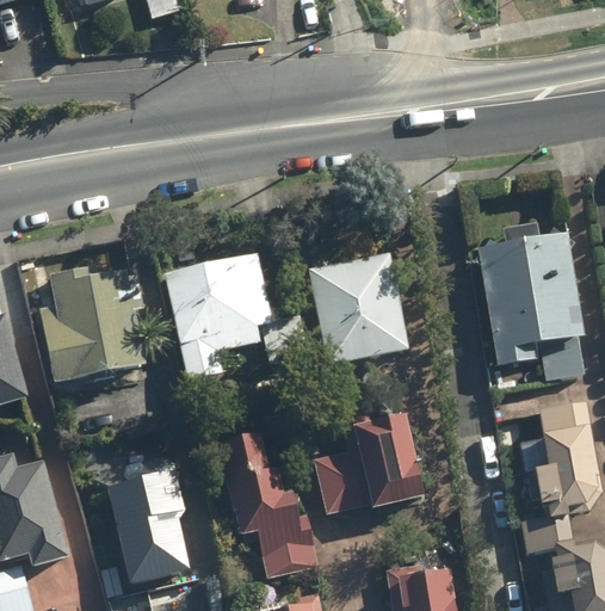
[(79,0),(82,11),(121,0),(79,0)]
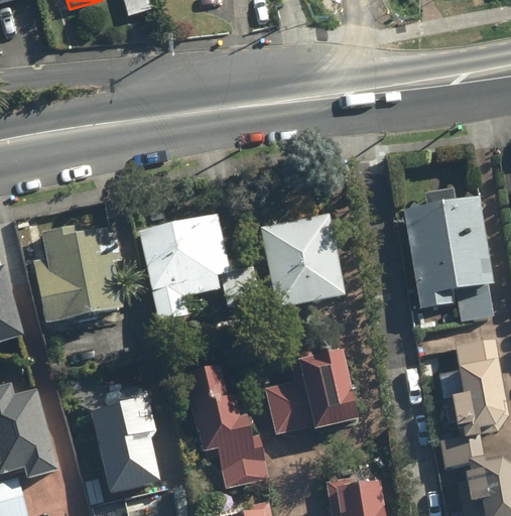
[(458,183),(424,189),(426,206),(403,210),(419,309),(454,303),(452,289),(496,282),(482,197),(461,201),(458,183)]
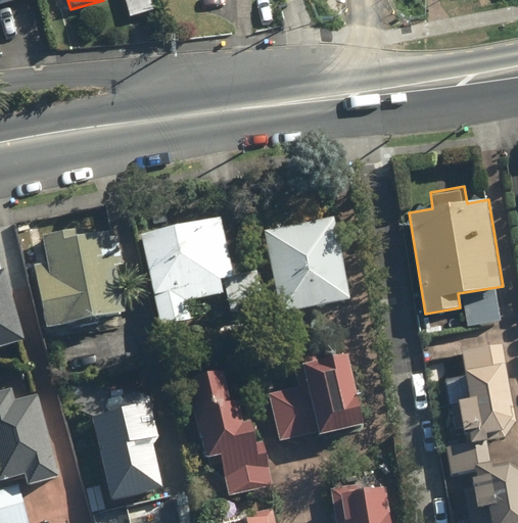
[(336,220),(262,233),(277,313),(350,298),(336,220)]
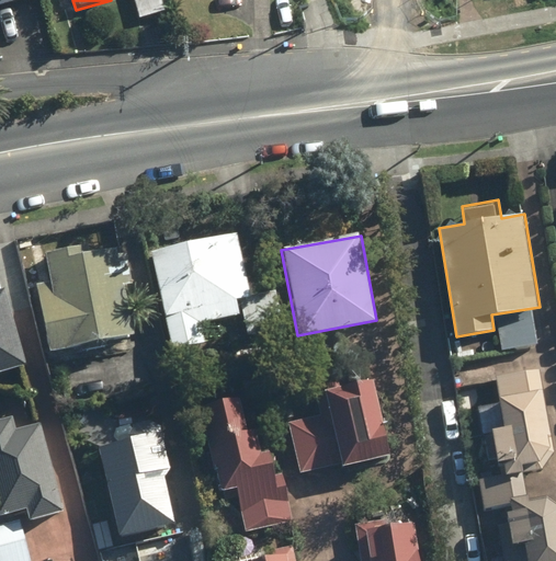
[(247,339),(278,331),(270,292),(251,295),(239,239),(152,258),(172,350),(207,342),(203,325),(242,318),(247,339)]
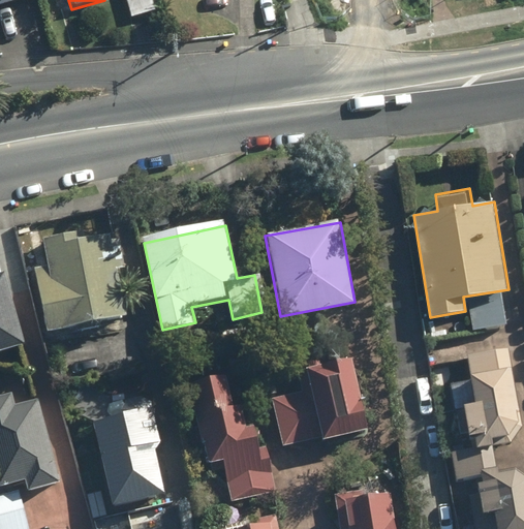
[(85,230),(31,243),(51,330),(132,312),(115,234),(86,240),(85,230)]
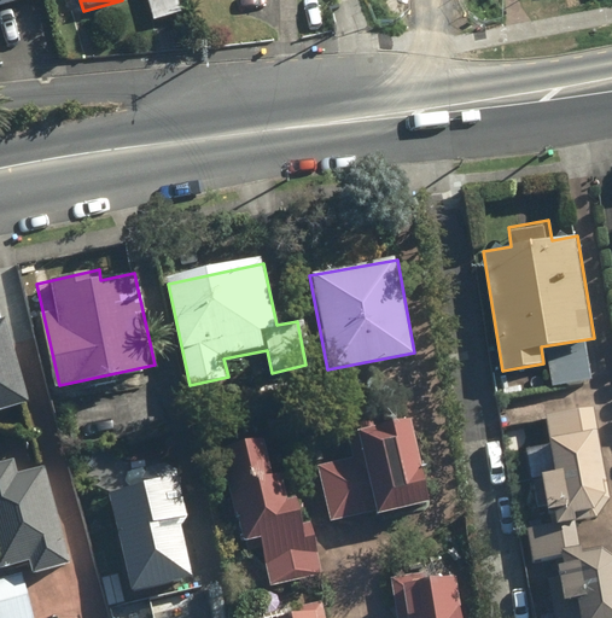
[(0,410),(28,403),(6,320),(0,321),(0,410)]
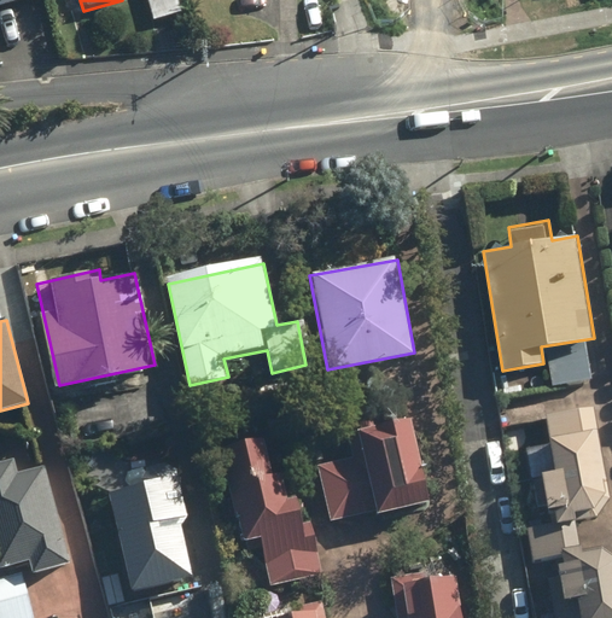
[(555,524),(580,520),(578,509),(606,506),(593,406),(543,412),(551,472),(535,473),(540,512),(553,511),(555,524)]
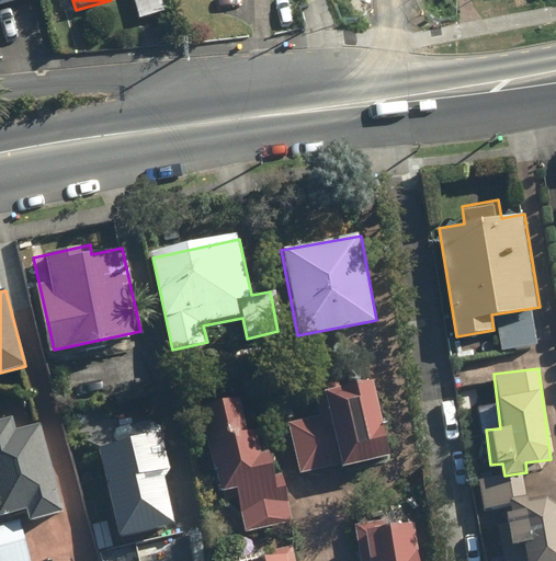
[(374,377),(325,388),(342,466),(392,454),(374,377)]
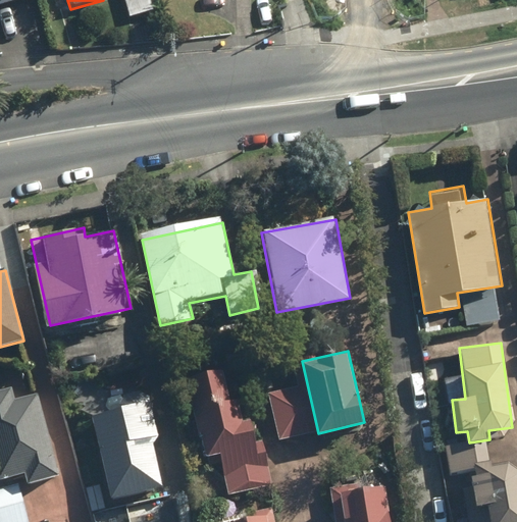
[(224,371),(189,379),(205,455),(242,447),(224,371)]
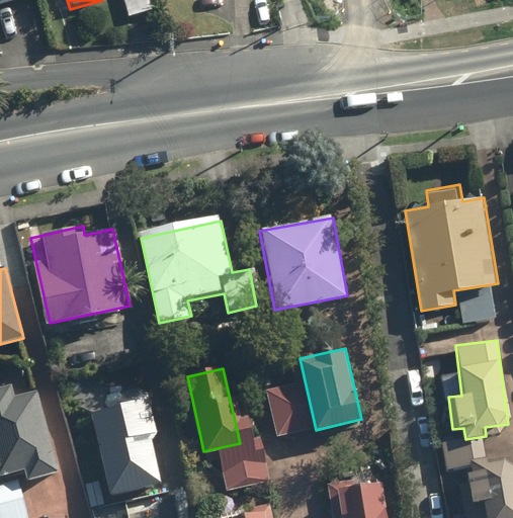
[(118,405),(89,412),(107,495),(167,481),(145,383),(114,390),(118,405)]
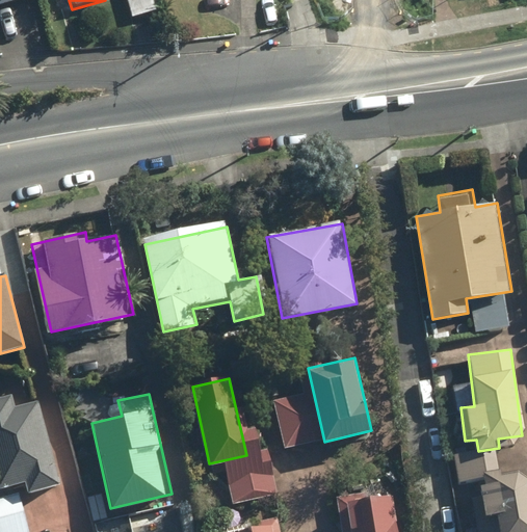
[(16,395),(0,399),(0,488),(26,481),(29,494),(62,484),(38,402),(19,407),(16,395)]
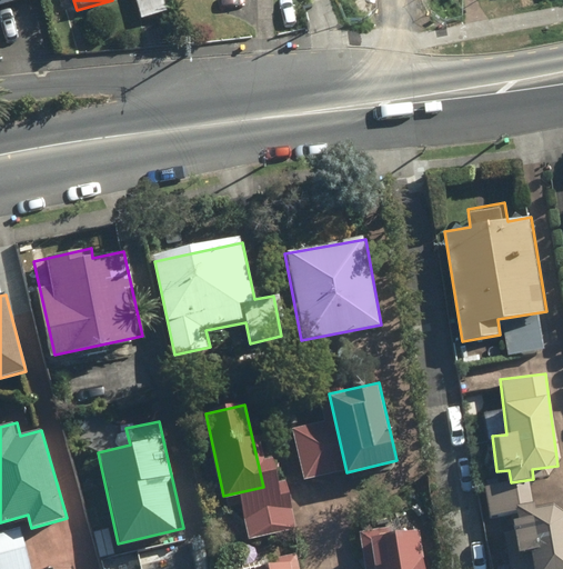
[(330,432),(294,438),(300,479),(335,473),(330,432)]
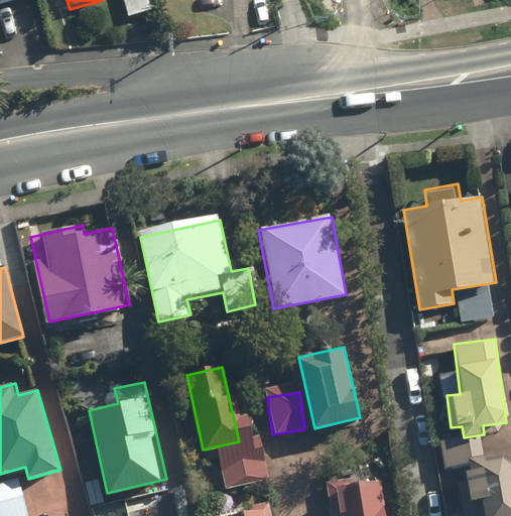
[(479,437),(434,443),(439,472),(459,469),(462,482),(452,483),(457,515),(510,515),(510,461),(502,455),(482,458),(479,437)]
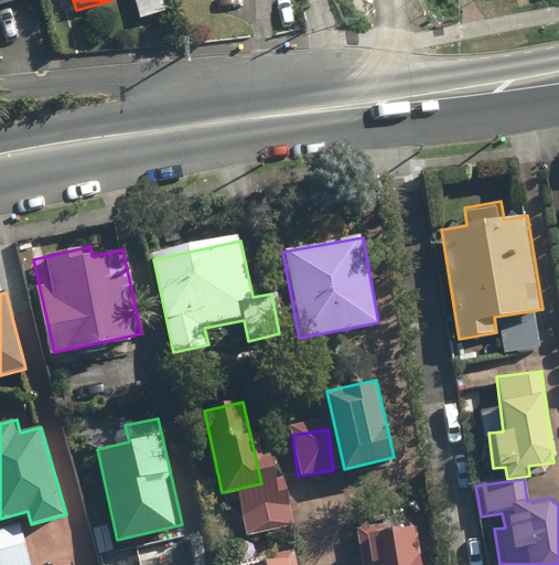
[(422,564),(415,520),(364,529),(369,564),(422,564)]
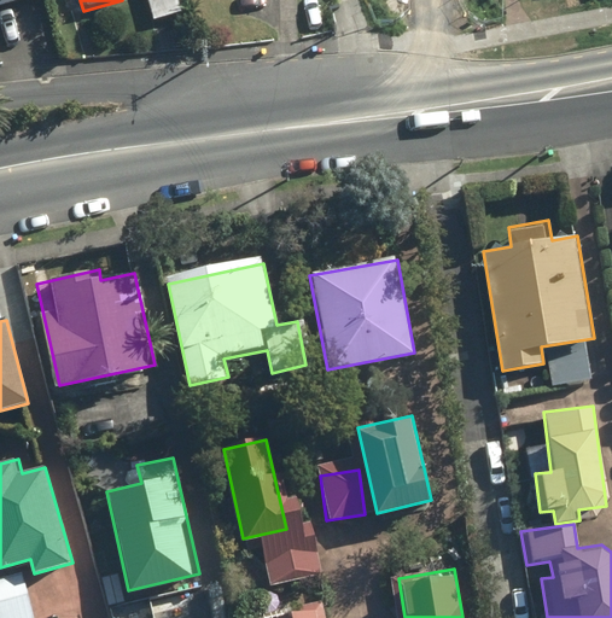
[(24,571),(0,578),(0,617),(28,617),(38,616),(24,571)]
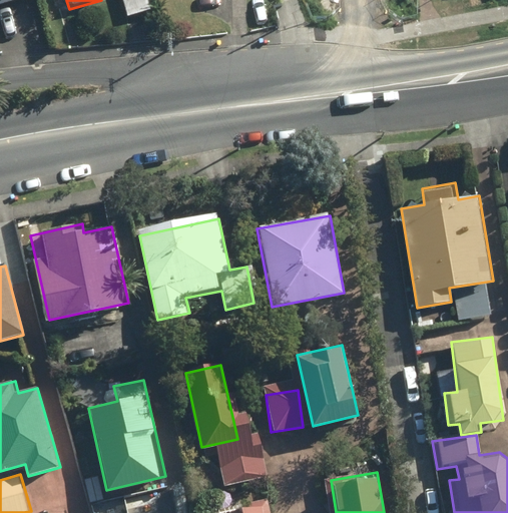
[(266,512),(265,503),(216,512),(266,512)]
